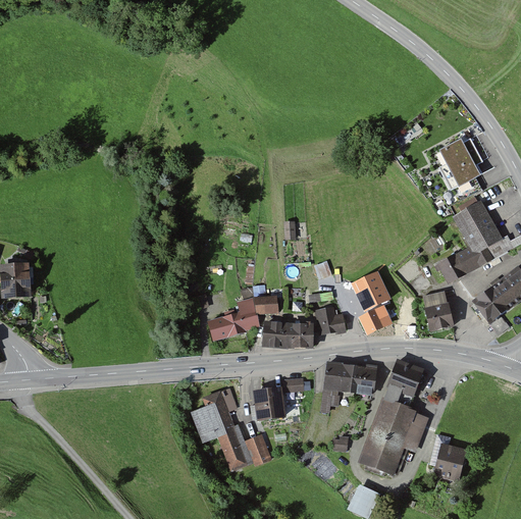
[(461,137),(438,149),(446,161),(437,166),(449,188),(441,192),(448,204),(481,187),(476,177),(480,175),(479,173),(481,172),(477,163),(482,160),(470,137),(463,141),(461,137)]
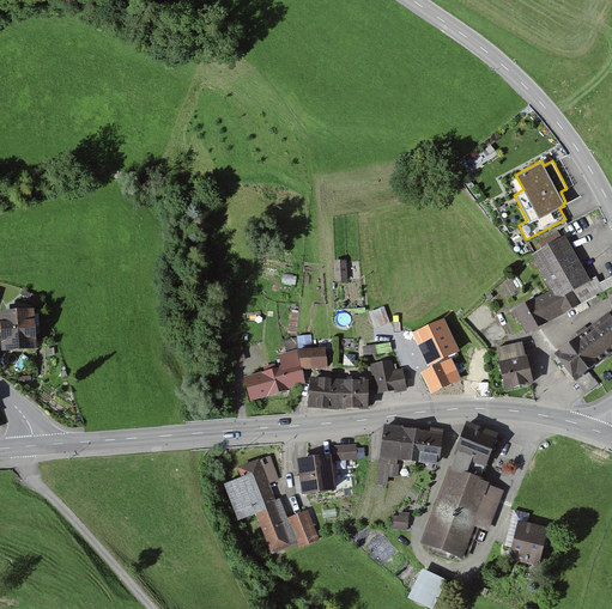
[(564,233),(529,253),(549,288),(513,309),(526,333),(579,303),(571,290),(591,280),(589,278),(564,233)]
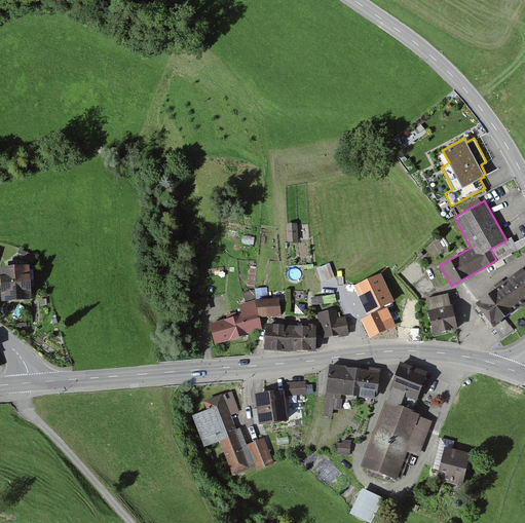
[(296,221),(286,222),(287,240),(297,240),(296,221)]
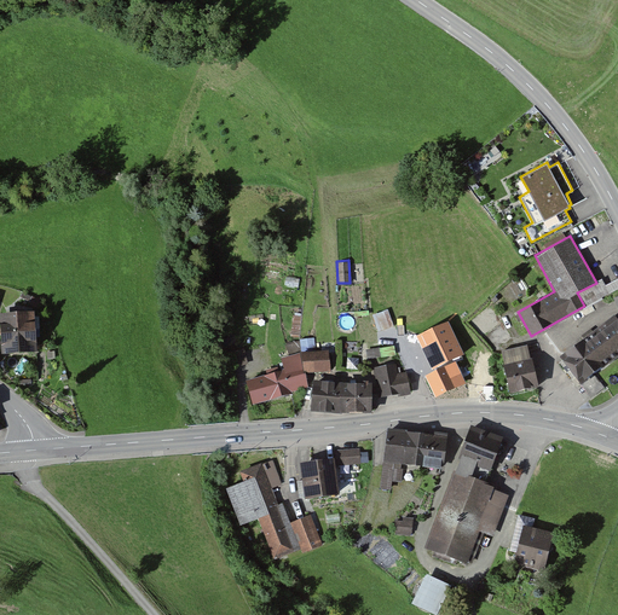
[(299,277),(286,274),(284,283),(298,285),(299,277)]
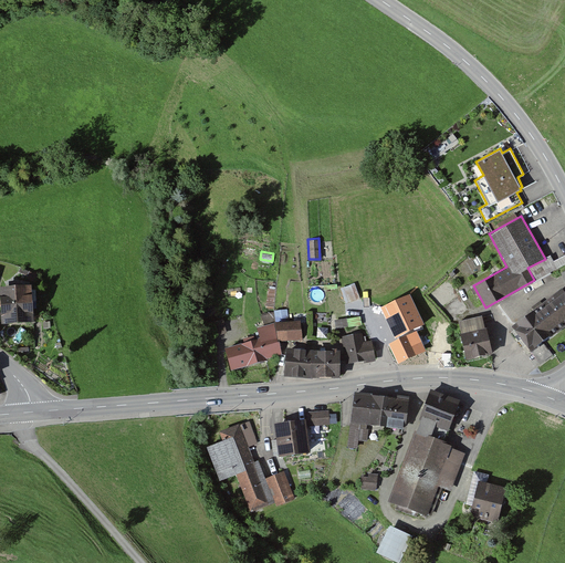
[(545,259),(527,268),(534,280),(564,262),(564,252),(553,260),(550,253),(544,257),(545,259)]
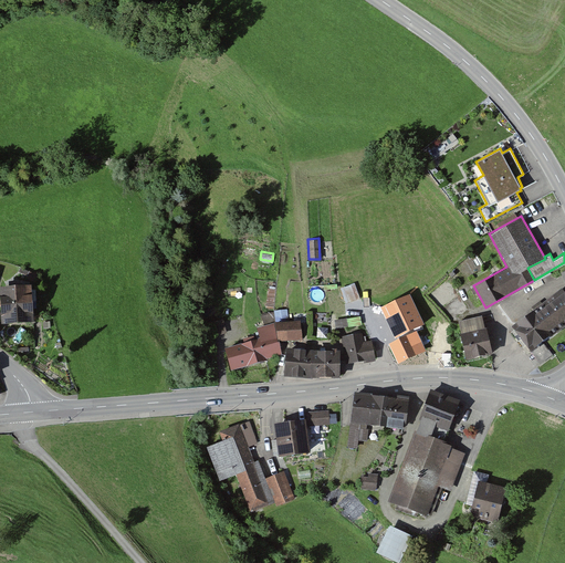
[(354,281),(339,287),(345,302),(359,296),(354,281)]
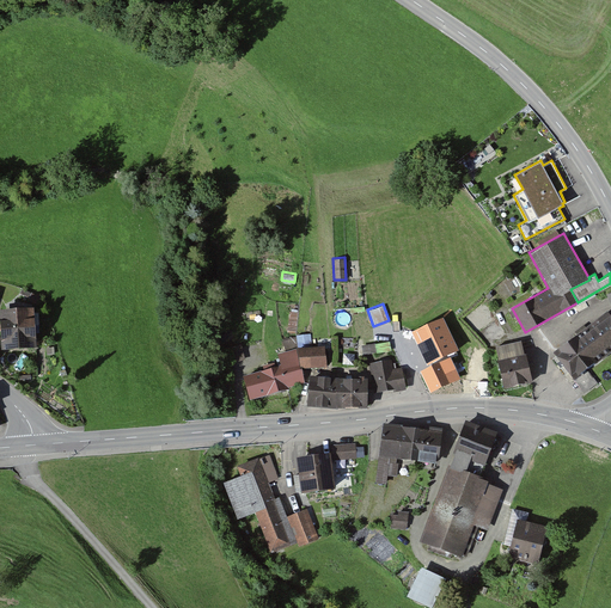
[(32,307),(0,309),(0,332),(1,349),(36,347),(32,307)]
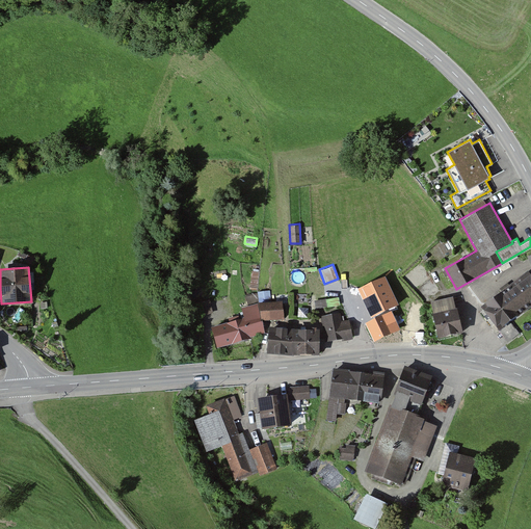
[(530,274),(528,270),(481,307),(507,341),(520,332),(511,321),(530,306),(530,274)]
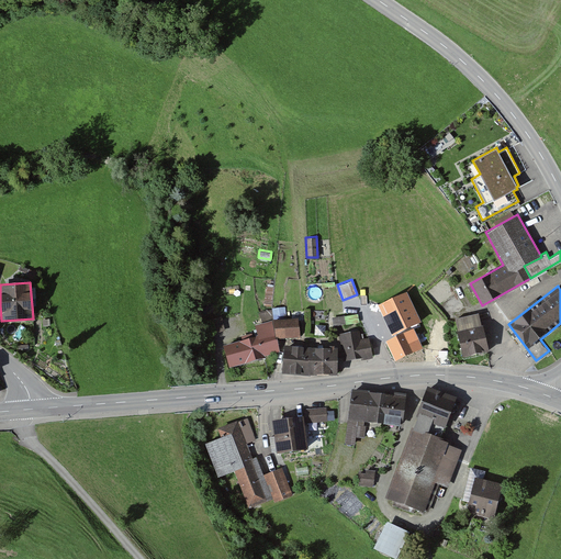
[(378,300),(392,335),(419,324),(405,289),(378,300)]
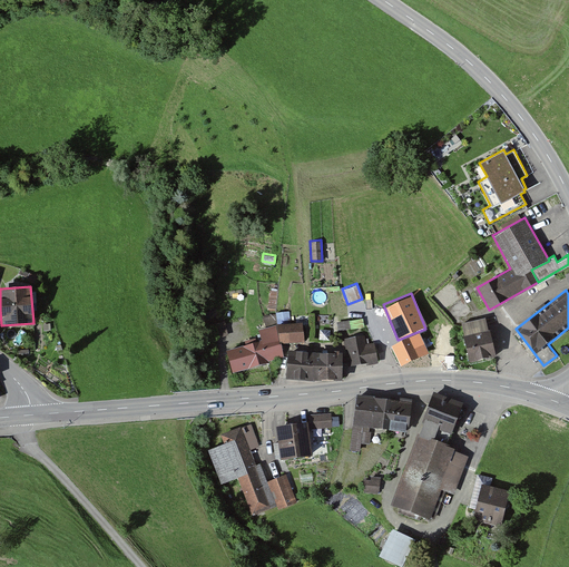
[(247,344),(225,350),(232,372),(268,361),(268,360),(283,355),(281,343),(304,341),(301,322),(292,322),(291,315),(276,318),(277,321),(275,321),(275,323),(257,329),(261,340),(255,341),(254,338),(245,340),(247,344)]
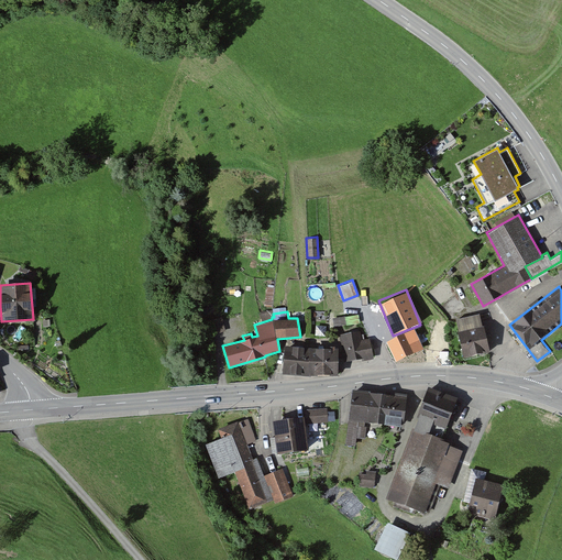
[(478,313),(455,318),(459,331),(456,331),(463,359),(489,352),(483,325),(482,326),(478,313)]
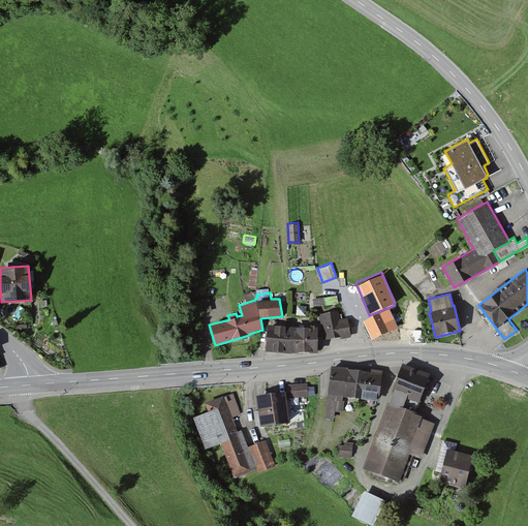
[(208,297),(195,300),(198,313),(212,309),(208,297)]
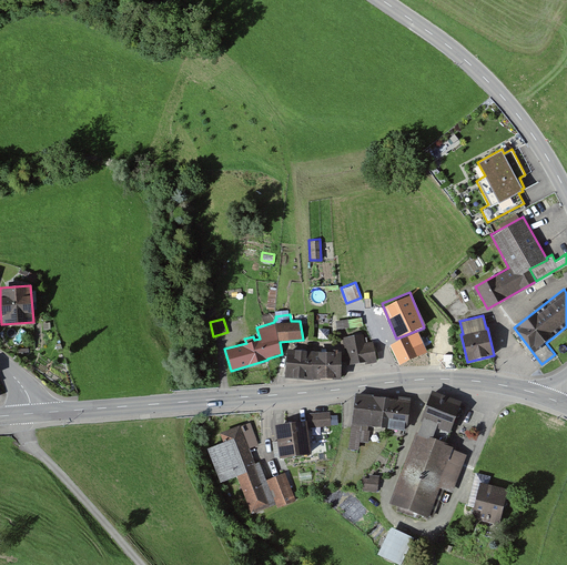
[(419,331),(391,342),(400,364),(427,352),(419,331)]
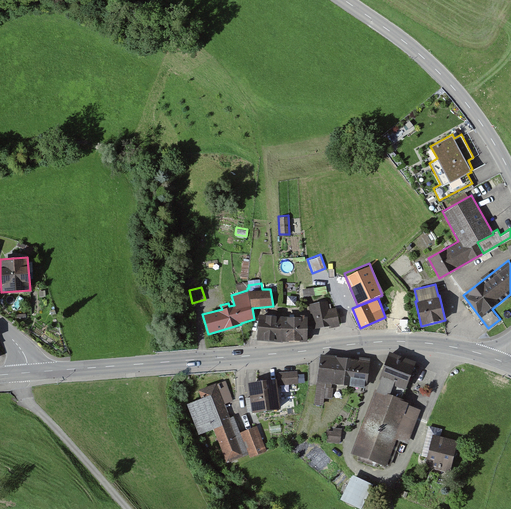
[(317,301),(308,303),(312,328),(328,325),(328,327),(339,325),(336,307),(328,308),(327,299),(317,301)]
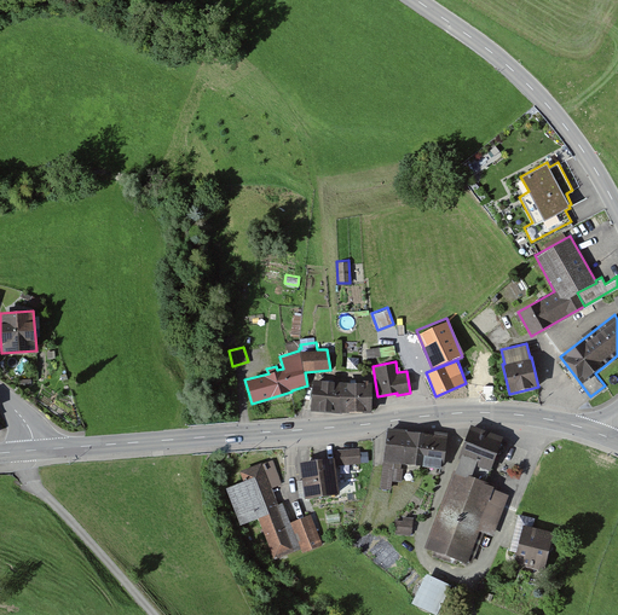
[(340,382),(312,379),(310,411),(339,412),(371,412),(371,382),(340,382)]
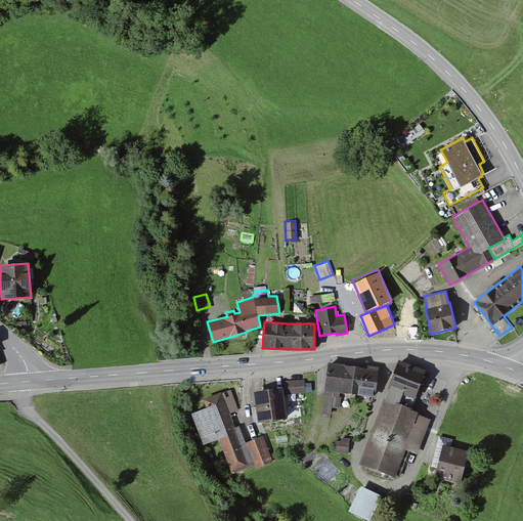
[(426,370),(398,359),(387,388),(389,389),(385,399),(384,398),(359,463),(395,477),(405,449),(418,454),(431,418),(420,414),(421,411),(411,407),(426,370)]
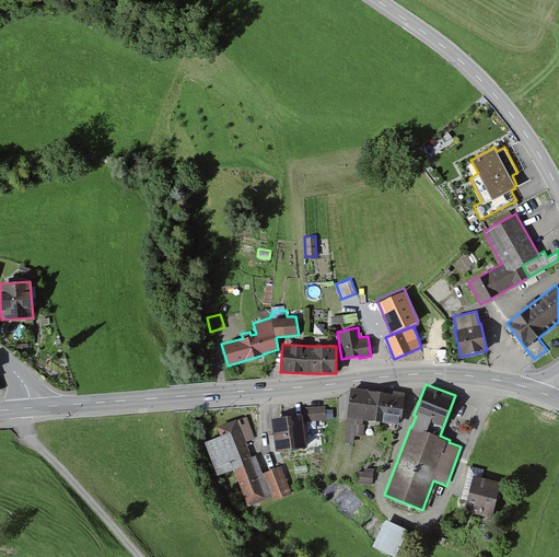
[(391,393),(350,387),(344,441),(353,442),(354,433),(362,434),(364,420),(400,425),(404,391),(391,390),(391,393)]
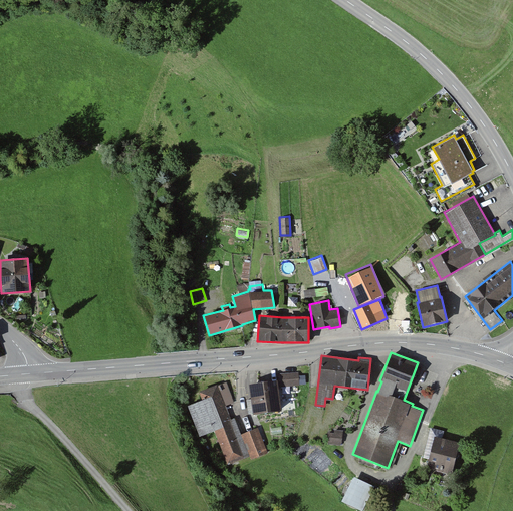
[(298,370),(278,372),(279,386),(299,384),(298,370)]
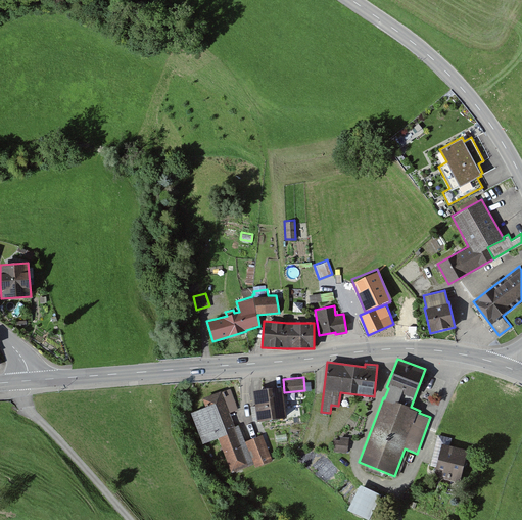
[(230,387),(201,398),(204,407),(189,412),(202,444),(219,437),(232,470),(252,462),(237,424),(234,425),(229,412),(238,408),(230,387)]
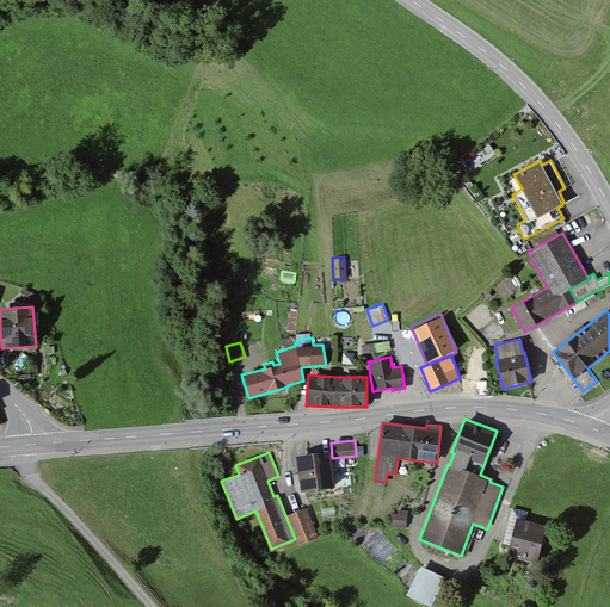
[(328,452),(295,457),(297,472),(293,472),(295,490),(300,489),(301,493),(334,488),(328,452)]
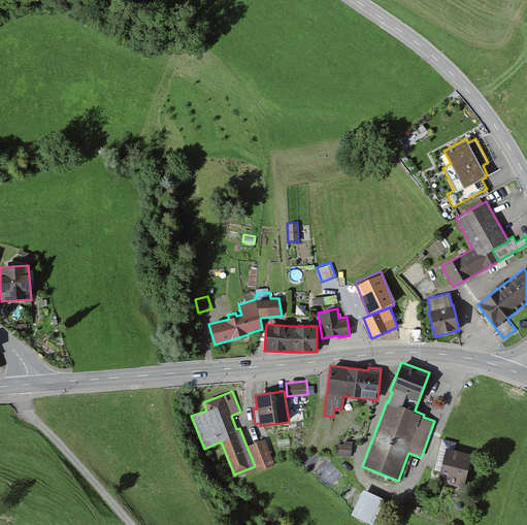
[(265,437),(248,445),(258,470),(275,464),(265,437)]
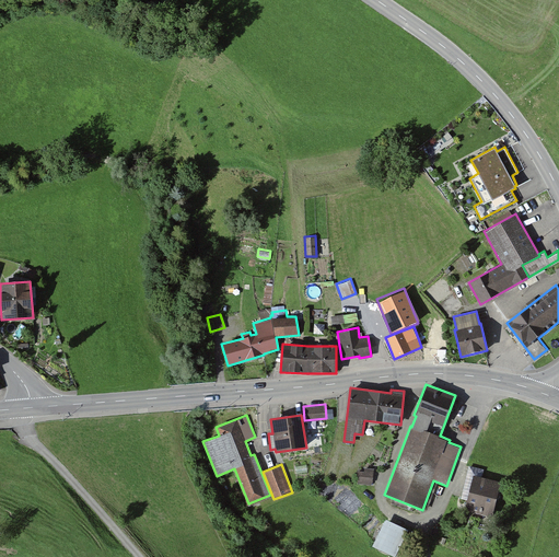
[(473,475),(480,476),(482,467),(468,464),(461,497),(467,499),(473,475)]
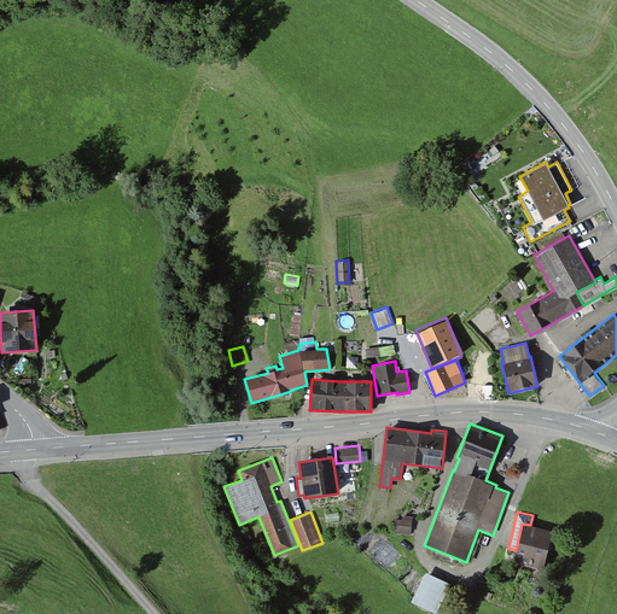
[(411,531),(412,514),(401,514),(401,518),(394,518),(393,530),(411,531)]
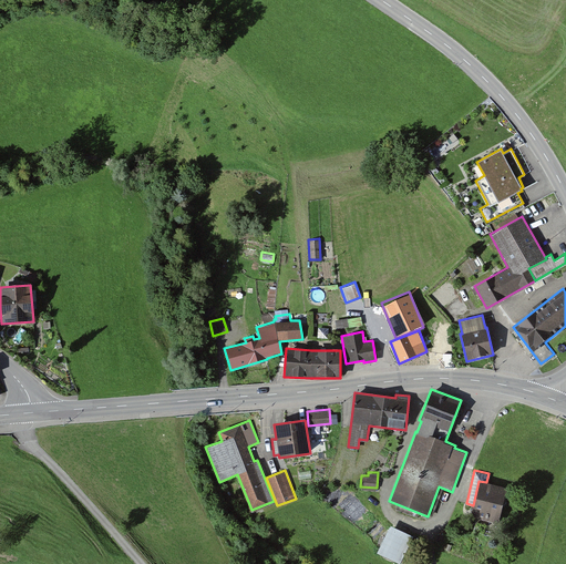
[(486,482),(479,481),(473,505),(471,515),(498,522),(507,488),(486,482)]
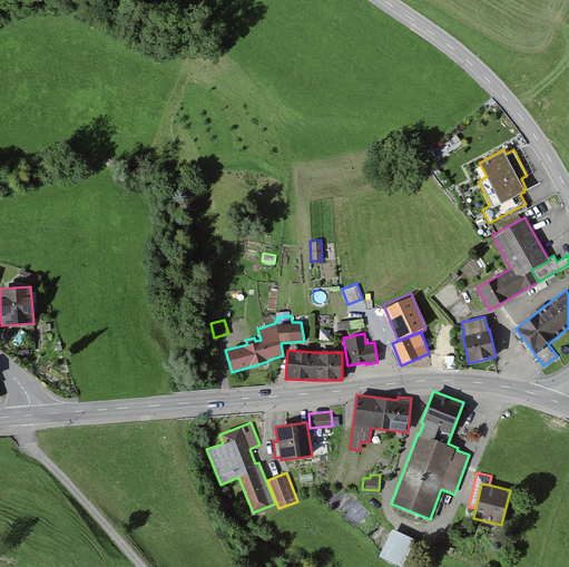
[(415,539),(392,527),(379,556),(402,566),(415,539)]
